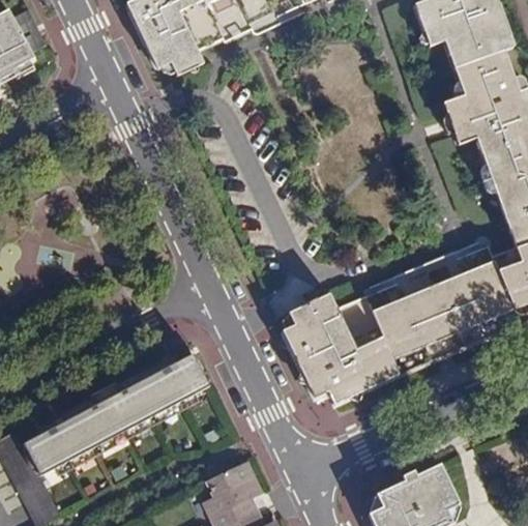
[(133,0),(126,3),(138,28),(145,25),(151,36),(144,40),(157,67),(169,61),(197,49),(224,37),(225,40),(251,28),(256,30),(261,30),(304,9),(300,2),(304,0),(133,0)]
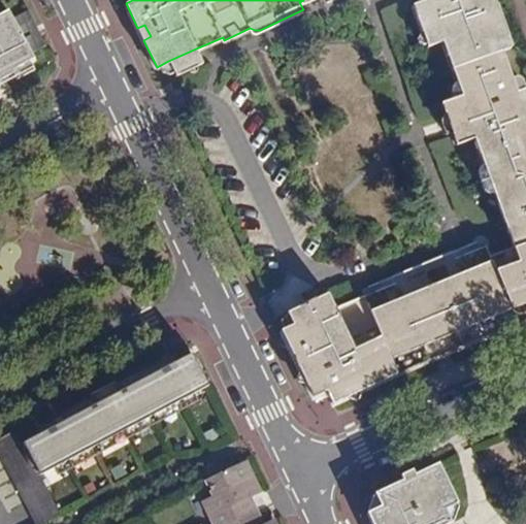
[(465,121),(451,126),(457,141),(474,134),(485,161),(481,163),(479,165),(479,169),(485,185),(489,189),(493,187),(508,228),(525,222),(525,78),(524,75),(518,69),(513,71),(502,46),(513,42),(497,0),(414,0),(412,1),(429,42),(442,38),(458,75),(454,77),(451,86),(455,94),(441,99),(446,111),(459,106),(465,121)]
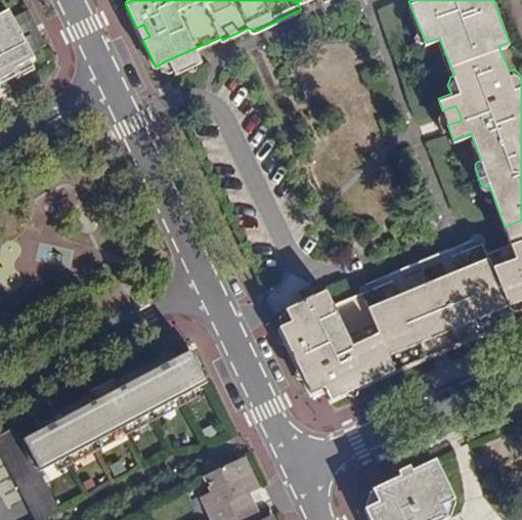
[(28,63),(37,59),(33,52),(46,46),(38,32),(26,39),(23,32),(35,26),(27,9),(14,16),(9,6),(0,11),(0,78),(7,75),(11,82),(32,71),(28,63)]
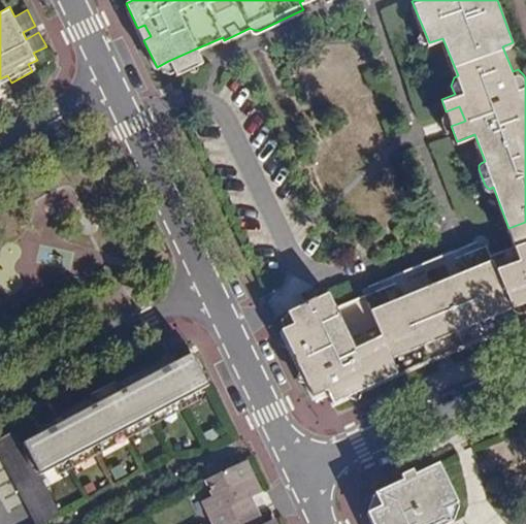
[(144,25),(137,28),(143,40),(151,36),(144,25)]
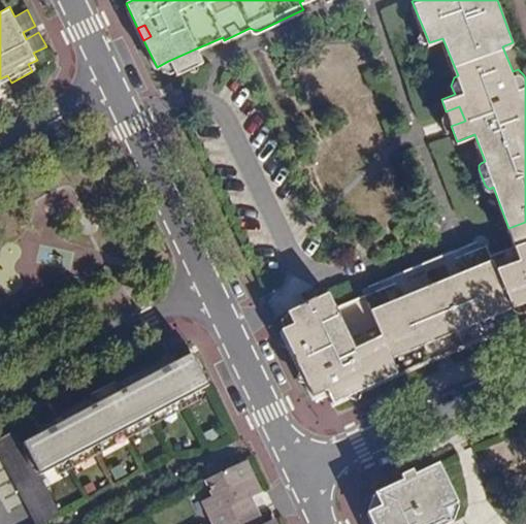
[(38,32),(35,26),(23,32),(26,39),(38,32)]
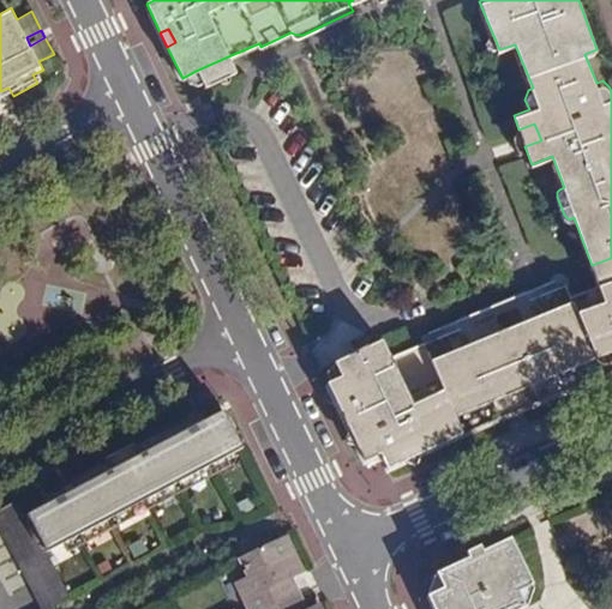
[(235,71),(228,56),(196,71),(203,86),(235,71)]
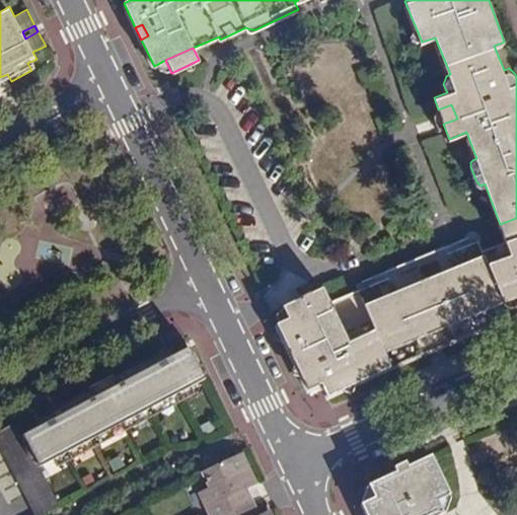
[(451,104),(438,109),(443,124),(457,119),(451,104)]
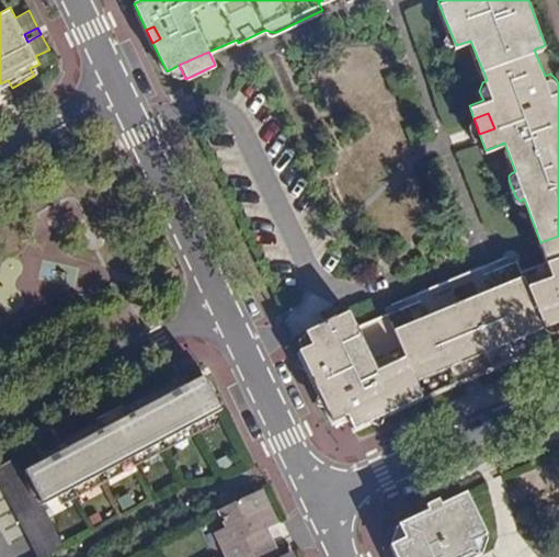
[(546,259),(558,254),(558,236),(540,242),(546,259)]
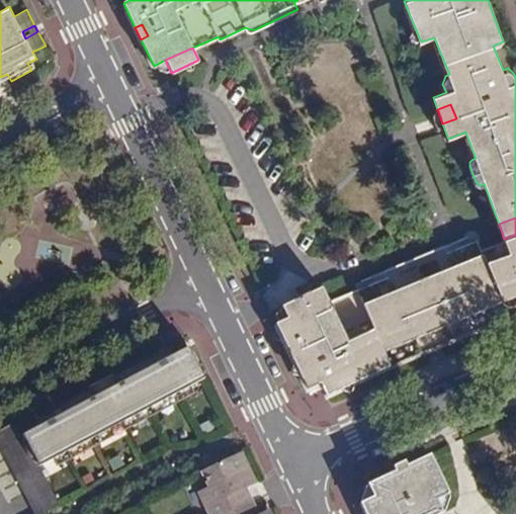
[(515,235),(504,239),(483,247),(479,237),(471,240),(468,233),(362,277),(365,282),(331,301),(324,284),(284,304),(289,315),(286,316),(293,328),(281,333),(307,389),(321,381),(328,396),(390,364),(429,348),(423,331),(437,325),(444,341),(509,315),(515,312),(515,235)]
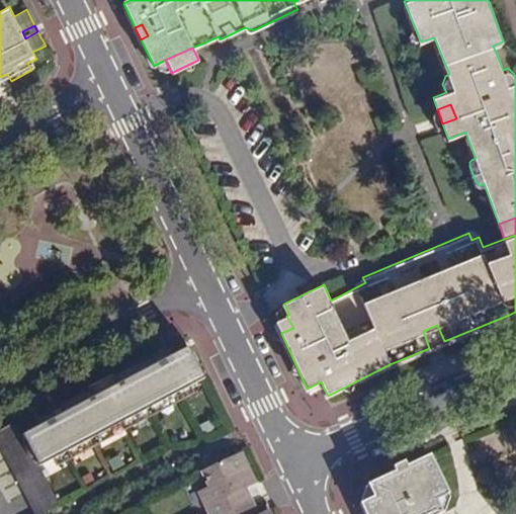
[(293,328),(286,316),(275,322),(281,333),(293,328)]
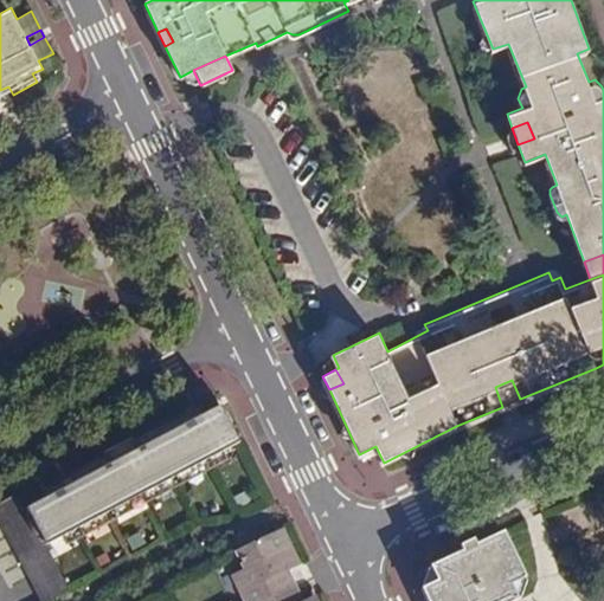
[(502,407),(520,399),(512,380),(495,387),(502,407)]
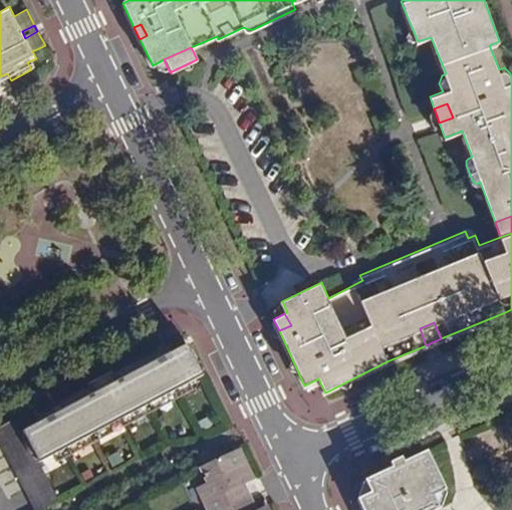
[(16,420),(0,427),(0,442),(1,442),(38,509),(42,509),(63,498),(42,461),(206,371),(190,339),(177,346),(125,376),(123,372),(87,393),(89,396),(27,431),(26,429),(21,431),(16,420)]
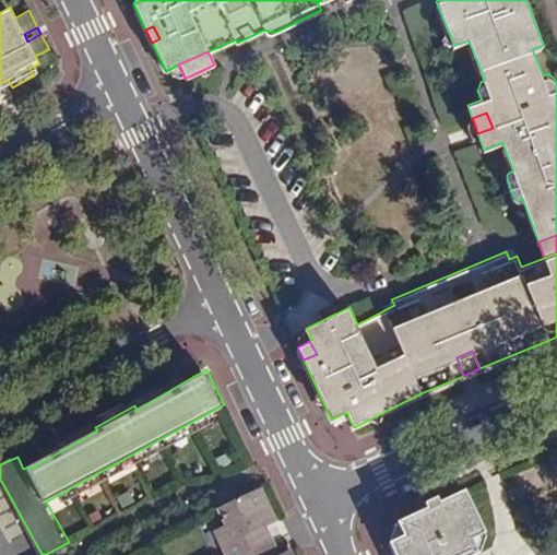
[(279,519),(262,485),(221,506),(229,521),(216,528),(229,554),(295,554),(292,546),(282,552),(274,554),(270,554),(265,543),(258,529),(269,524),(279,519)]
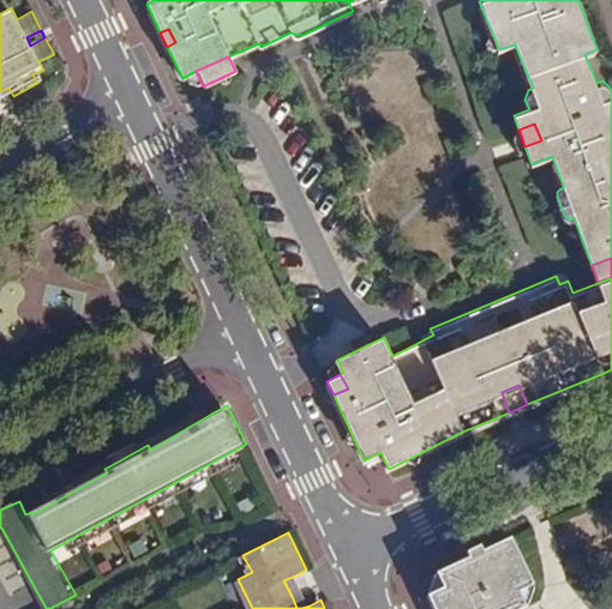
[(513,535),(438,568),(443,579),(425,586),(436,608),(515,608),(528,604),(521,589),(535,582),(513,535)]
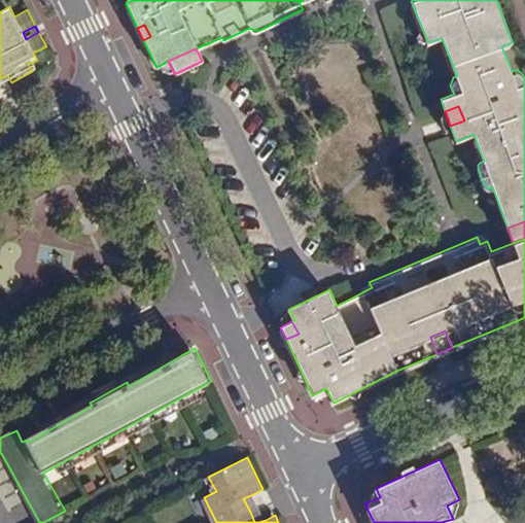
[(243,498),(250,512),(259,507),(253,494),(243,498)]
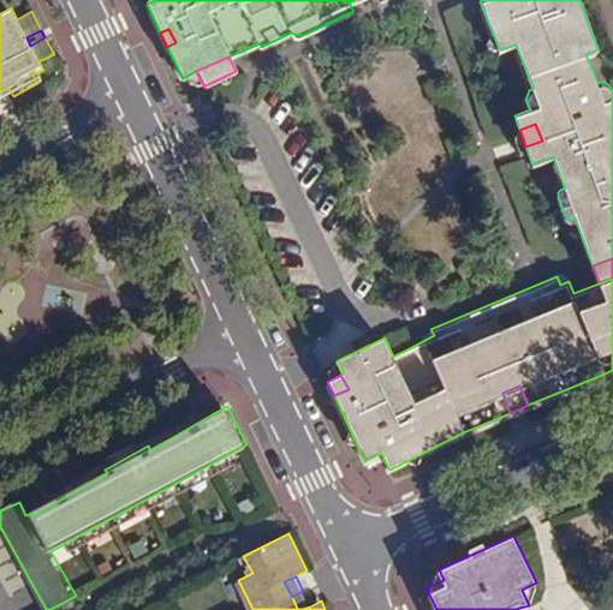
[(302,609),(310,606),(303,591),(292,597),(297,609),(302,609)]
